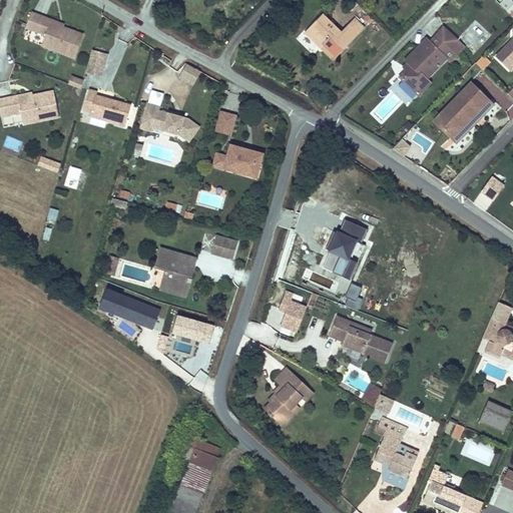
[(512,0),(500,0),(499,1),(512,15),(512,0)]
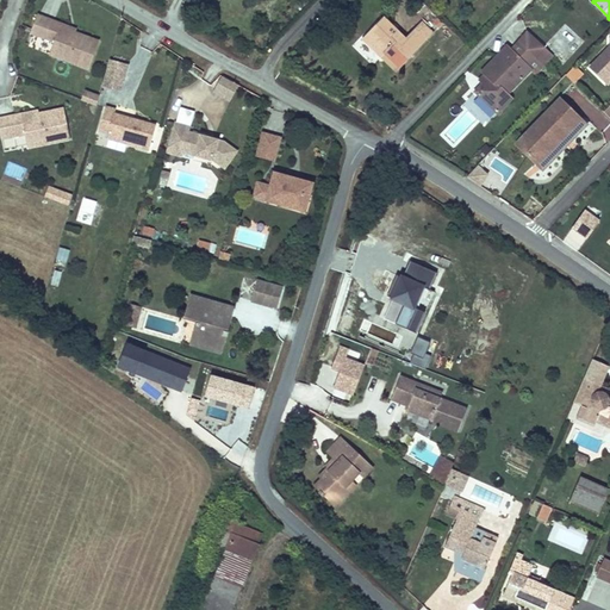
[(58,23),(35,14),(27,32),(53,41),(48,54),(87,67),(97,39),(58,25),(58,23)]
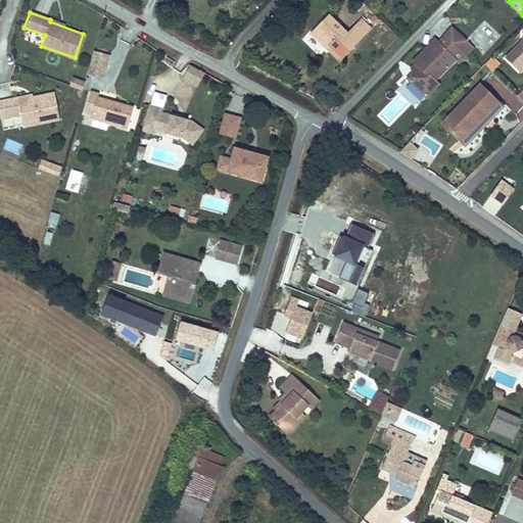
[(311,32),(327,48),(330,45),(342,57),(366,33),(355,24),(346,33),(327,14),(311,32)]
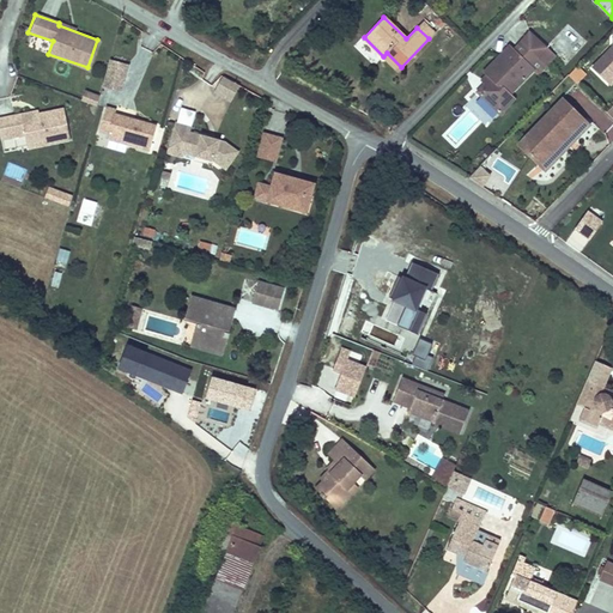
[(612,28),(612,30),(612,46),(592,67),(606,83),(612,76),(612,77),(612,28)]
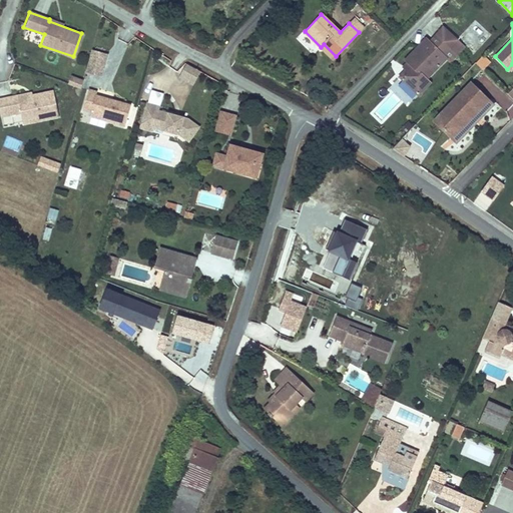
[(426,38),(405,60),(407,62),(410,65),(406,69),(398,78),(399,80),(401,78),(418,94),(430,82),(427,78),(447,57),(450,61),(458,53),(438,33),(430,41),(426,38)]
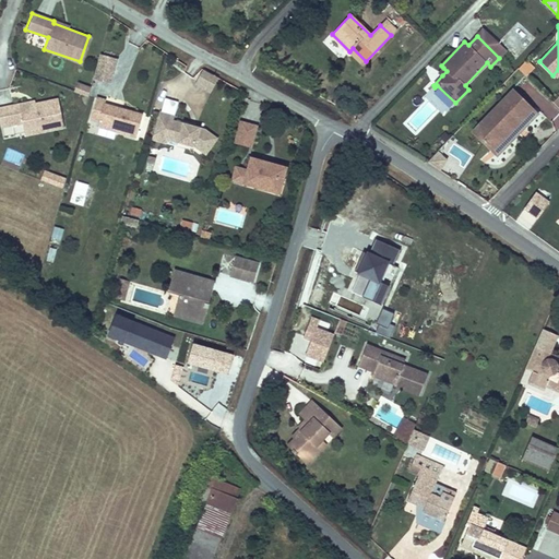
[(353,48),(349,51),(364,64),(366,61),(353,48)]
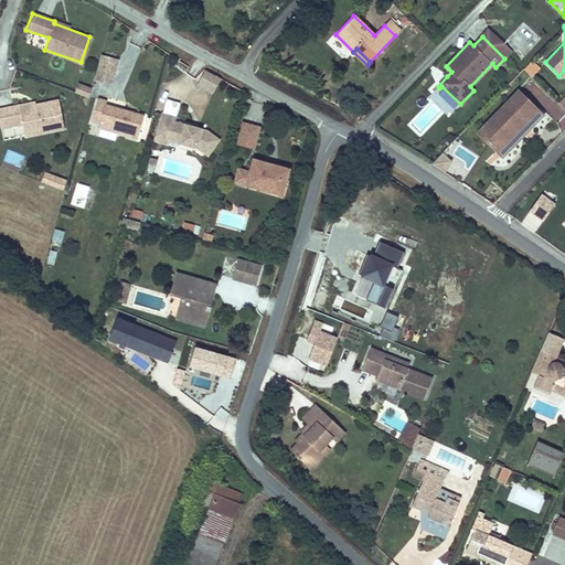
[(121,60),(100,54),(94,80),(115,85),(121,60)]
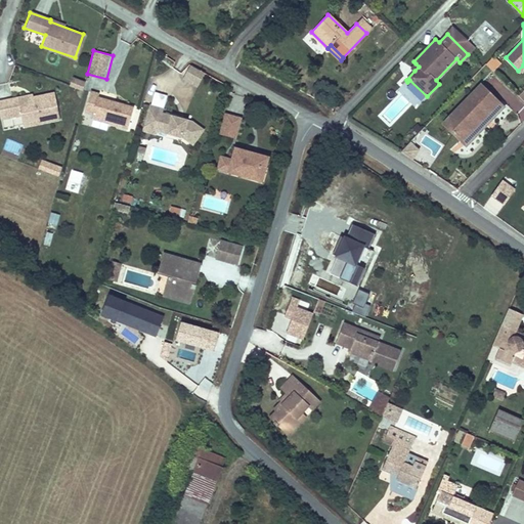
[(500,64),(493,57),(486,64),(493,73),(500,64)]
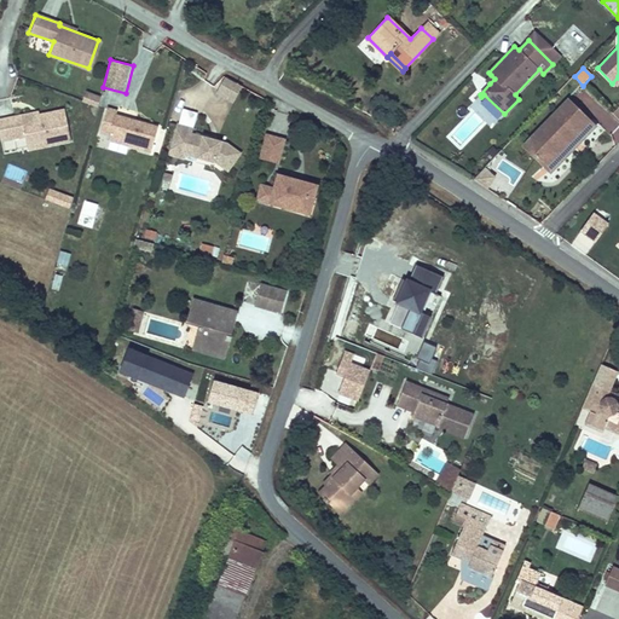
[(243,87),(226,79),(219,92),(236,100),(243,87)]
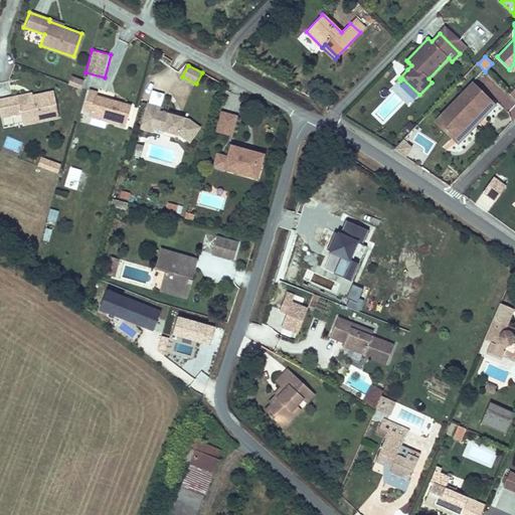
[(83,79),(71,75),(68,83),(80,89),(83,79)]
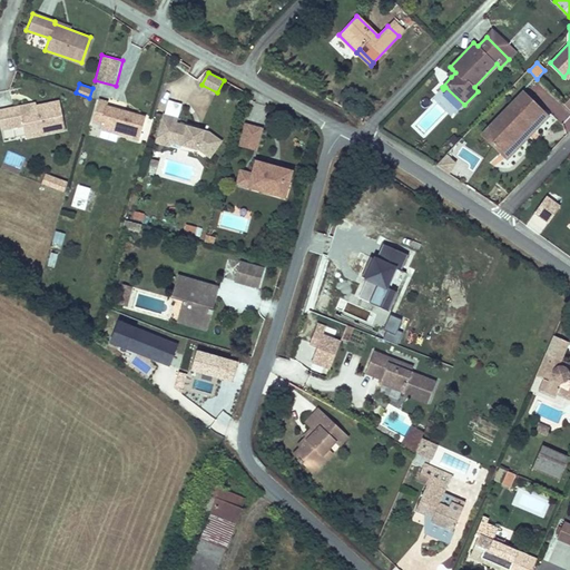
[(540,110),(521,92),(481,134),(500,153),(540,110)]
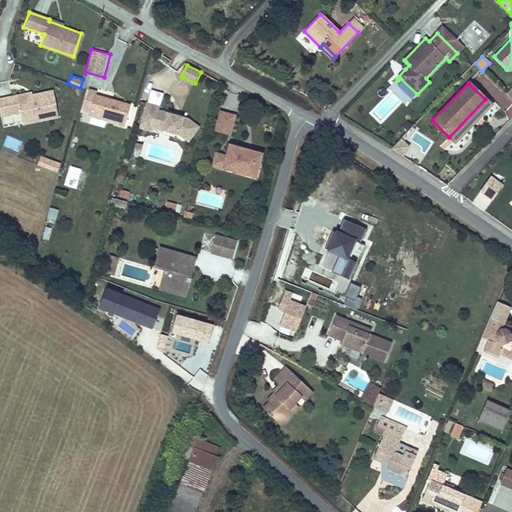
[(90,84),(85,104),(93,106),(91,110),(127,120),(133,99),(98,90),(99,86),(90,84)]
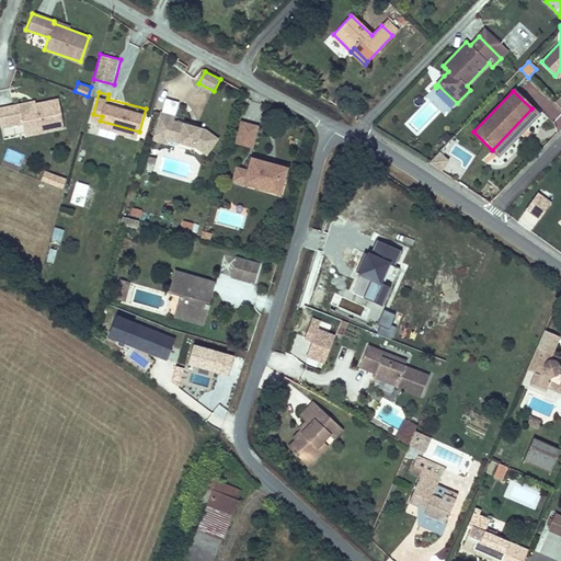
[(167,96),(162,111),(176,115),(181,101),(167,96)]
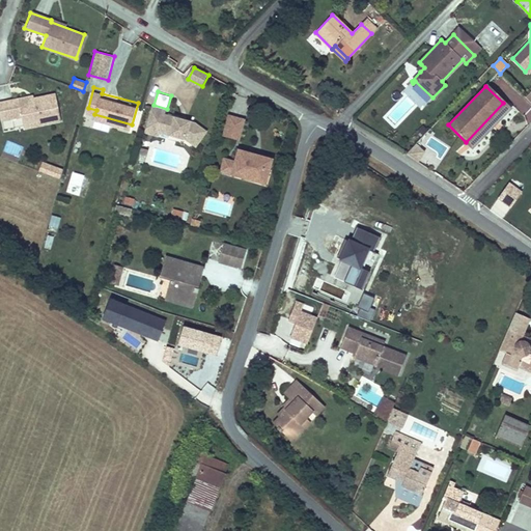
[(0,104),(0,111),(2,121),(23,116),(26,129),(62,119),(56,94),(34,100),(20,103),(20,100),(0,104)]
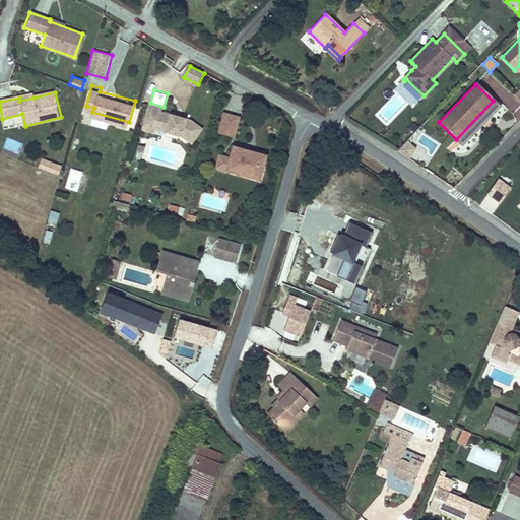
[(493,101),(456,139),(462,144),(499,107),(493,101)]
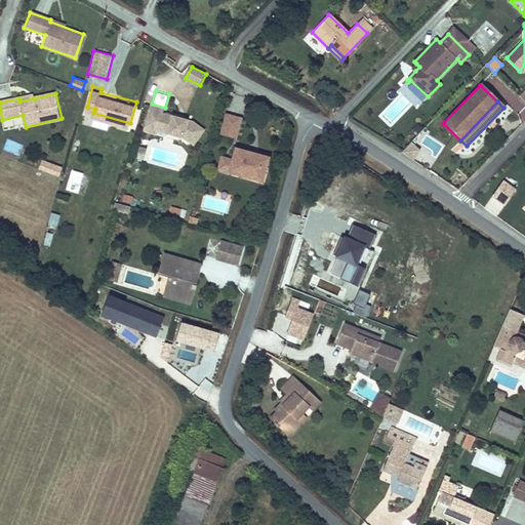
[(152,104),(148,121),(160,124),(159,128),(186,136),(195,143),(205,128),(194,120),(164,111),(165,108),(152,104)]
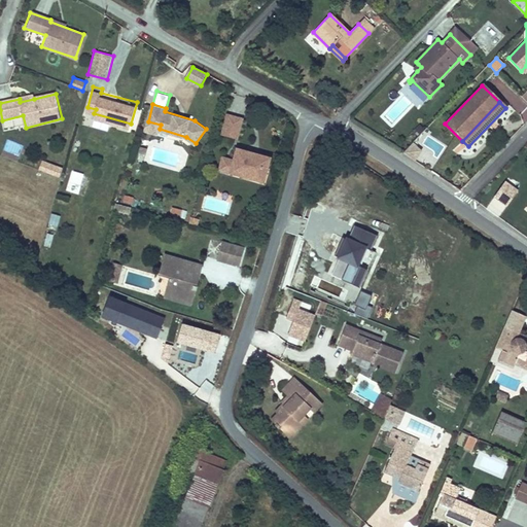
[(243,116),(226,112),(221,133),(238,137),(243,116)]
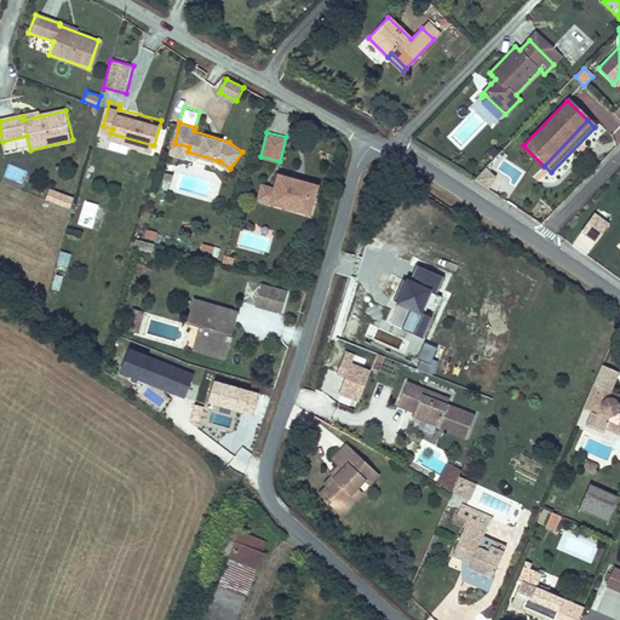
[(189,147),(174,143),(171,153),(187,156),(188,151),(189,147)]
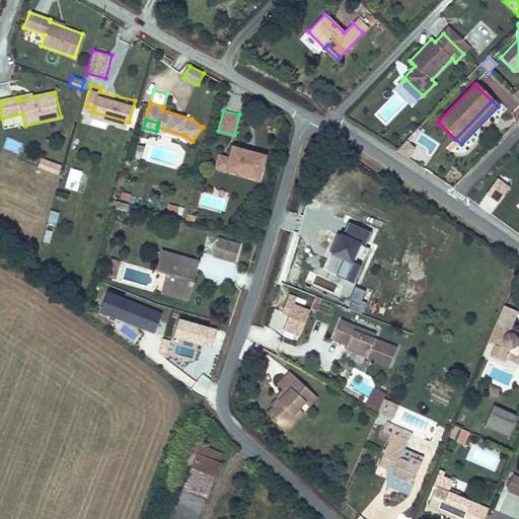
[(397,151),(409,157),(416,146),(404,140),(397,151)]
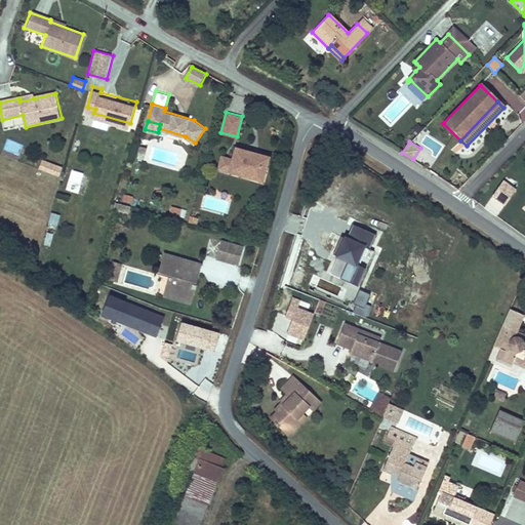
[(147,147),(139,144),(138,151),(145,153),(147,147)]
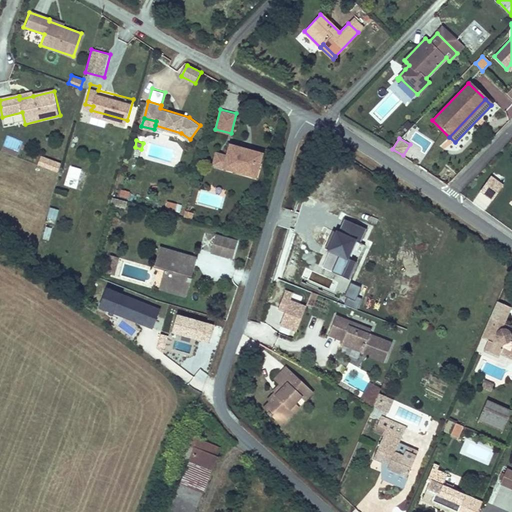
[(262,151),(230,143),(227,154),(223,166),(255,175),(262,151)]
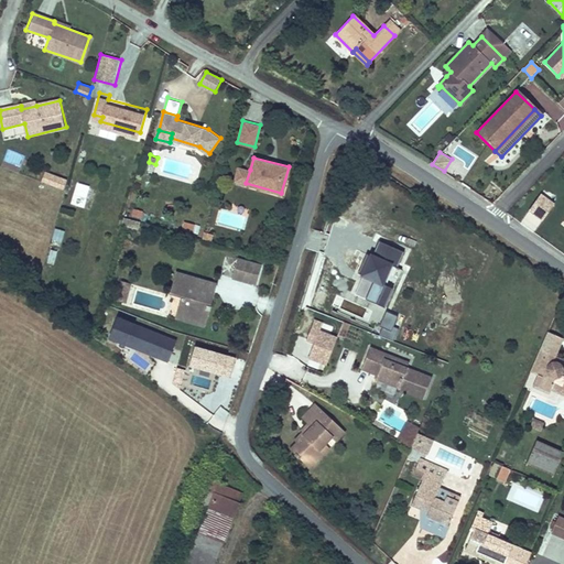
[(250,170),(238,166),(235,180),(246,183),(250,170)]
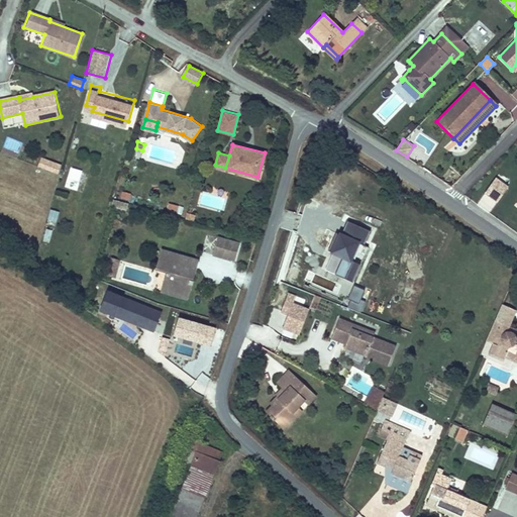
[(60,165),(45,160),(43,167),(58,172),(60,165)]
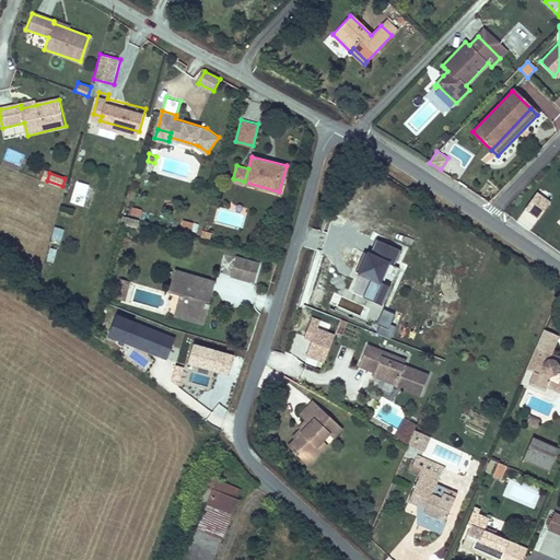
[(161,183),(160,190),(173,194),(175,186),(161,183)]
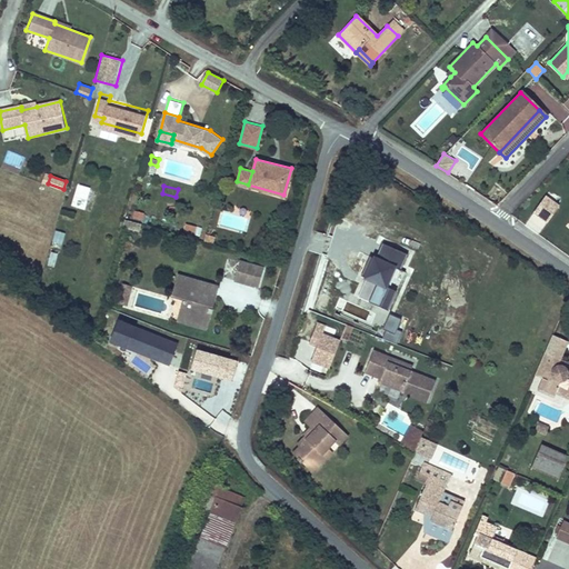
[(548,221),(559,205),(548,197),(536,213),(548,221)]
